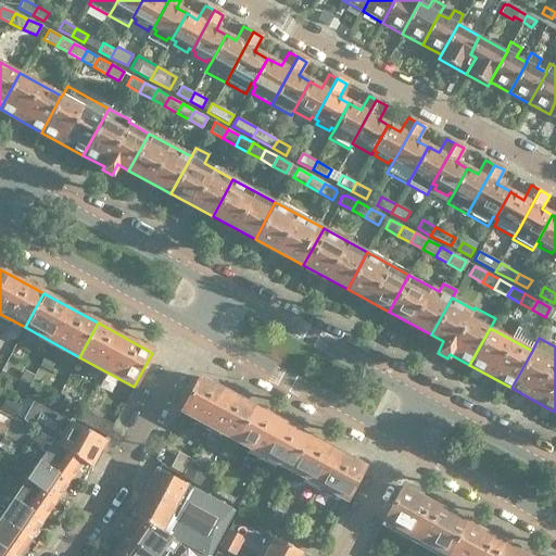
[(54,364),(43,357),(39,366),(50,373),(54,364)]
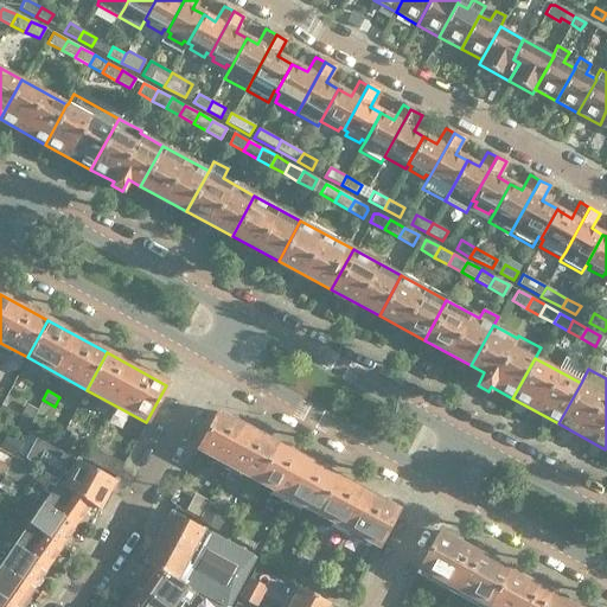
[(23,416),(1,406),(0,406),(0,419),(26,434),(38,414),(27,408),(23,416)]
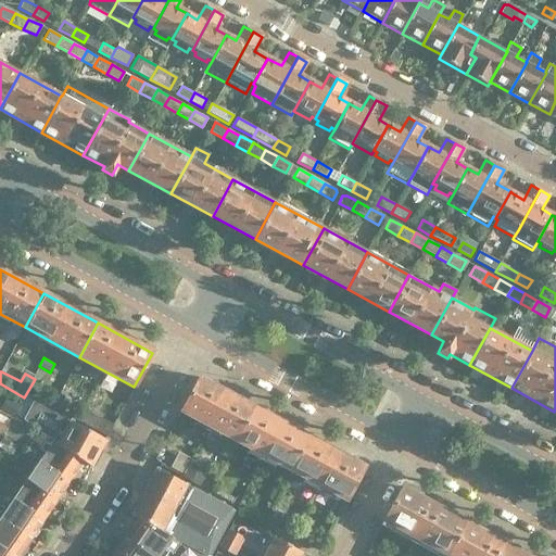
[(199,378),(180,413),(235,442),(253,407),(199,378)]
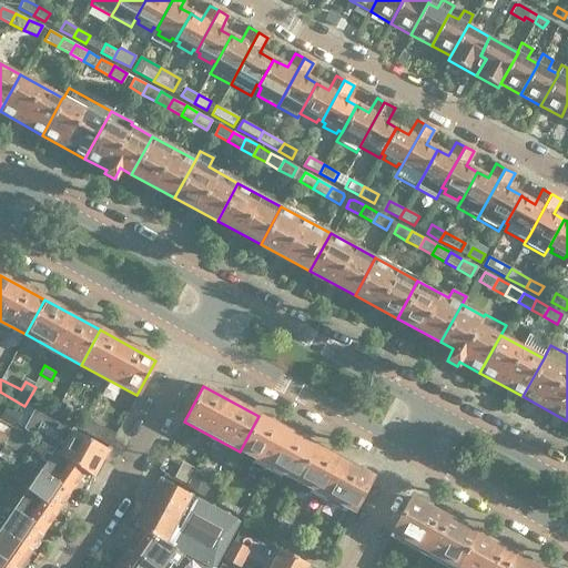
[(60,404),(54,415),(66,422),(72,409),(60,404)]
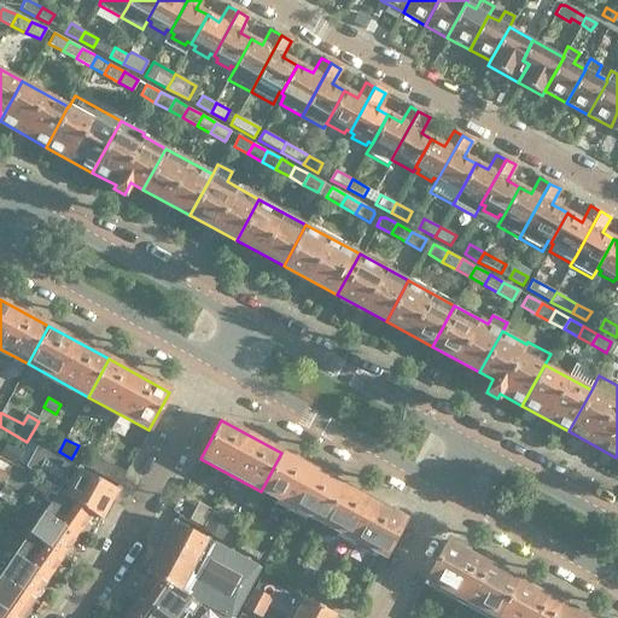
[(17,461),(59,490),(63,493),(92,514),(100,520),(116,490),(110,487),(110,485),(87,473),(81,470),(82,467),(77,465),(77,467),(27,442),(25,441),(21,448),(23,449),(22,450),(17,461)]
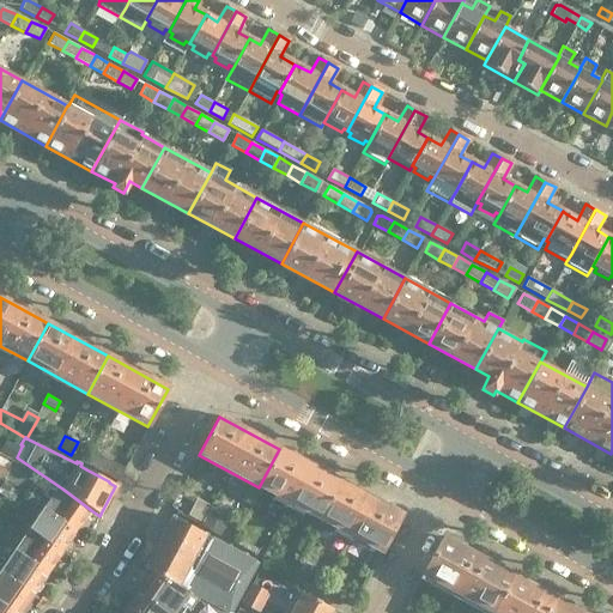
[(5,450),(17,457),(22,447),(11,441),(5,450)]
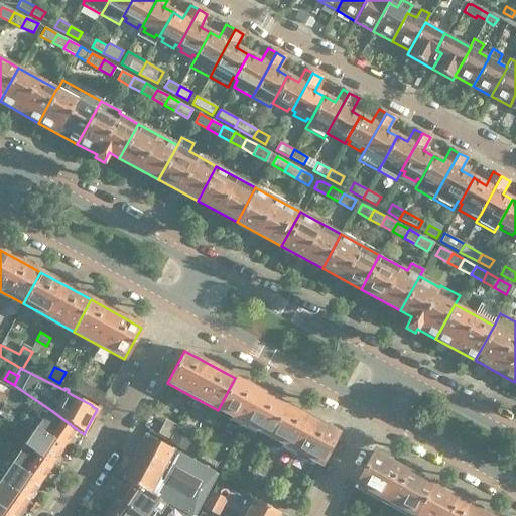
[(235,378),(218,410),(269,438),(286,406),(235,378)]
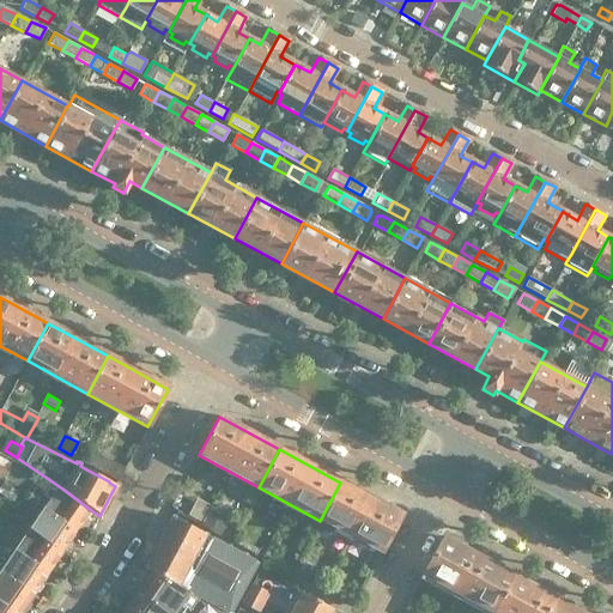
[(95,453),(86,469),(109,481),(109,483),(115,486),(125,469),(95,453)]
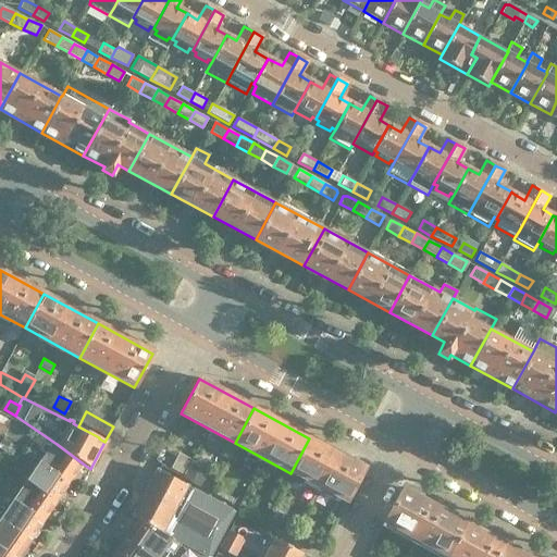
[(15,416),(2,435),(20,447),(33,428),(15,416)]
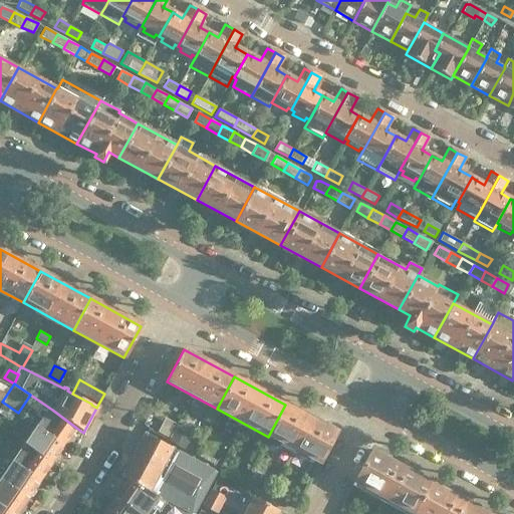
[(14,412),(2,404),(0,407),(0,416),(7,421),(14,412)]
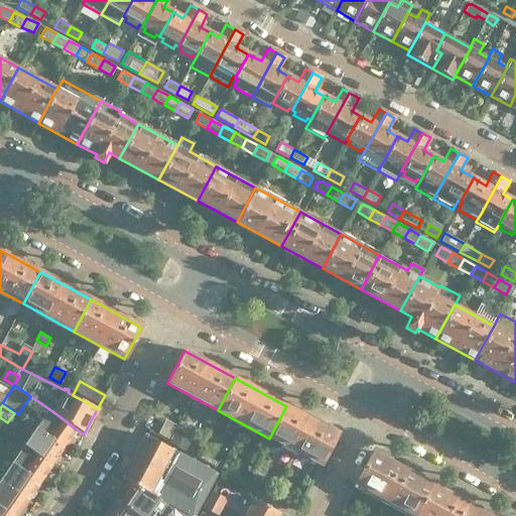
[(286,406),(269,438),(319,466),(337,433),(286,406)]
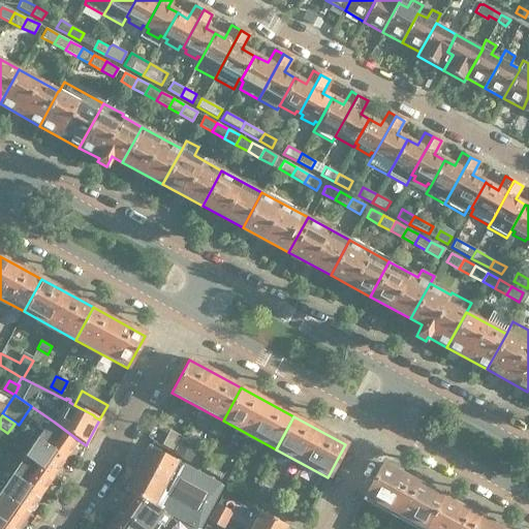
[(48,424),(37,438),(66,459),(67,457),(71,456),(74,452),(73,448),(79,440),(54,422),(51,419),(48,424)]
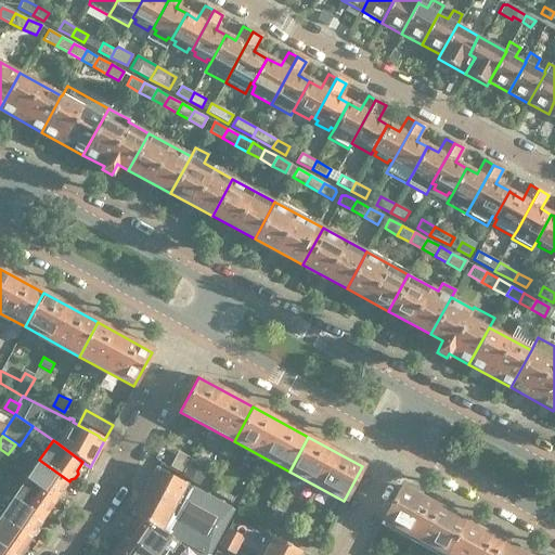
[(192,459),(180,452),(172,467),(183,473),(190,461),(192,459)]
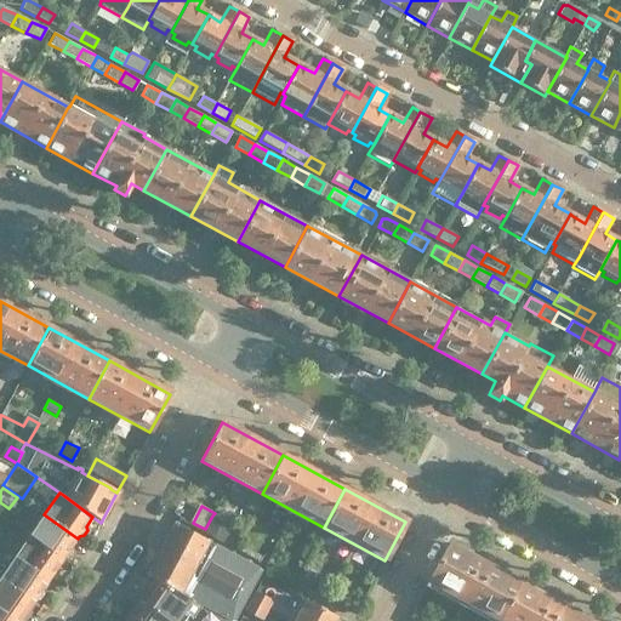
[(44,514),(29,535),(64,558),(64,557),(69,557),(73,552),(72,547),(78,539),(44,514)]
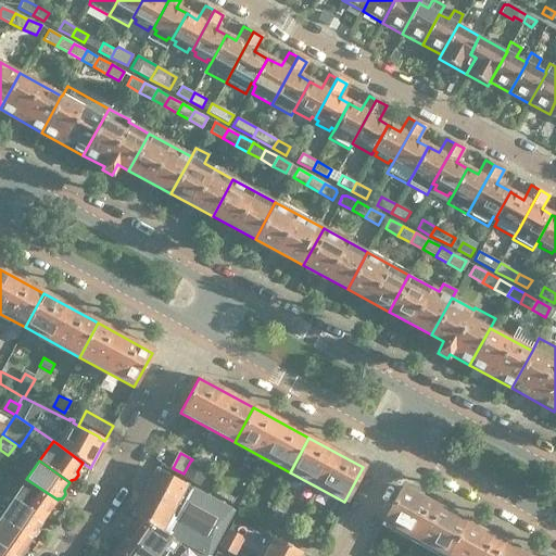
[(205,470),(190,462),(184,474),(199,482),(205,470)]
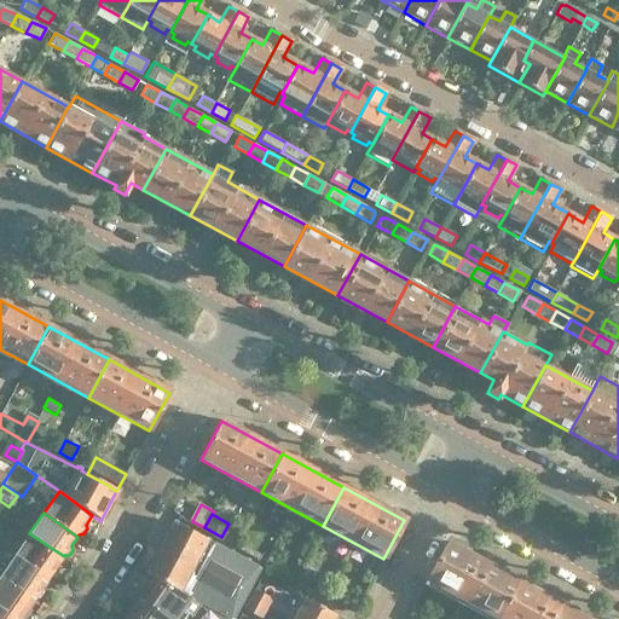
[(181,527),(174,524),(148,576),(154,579),(165,584),(173,589),(180,593),(191,599),(200,602),(204,606),(230,618),(235,618),(261,567),(208,541),(181,526),(181,527)]
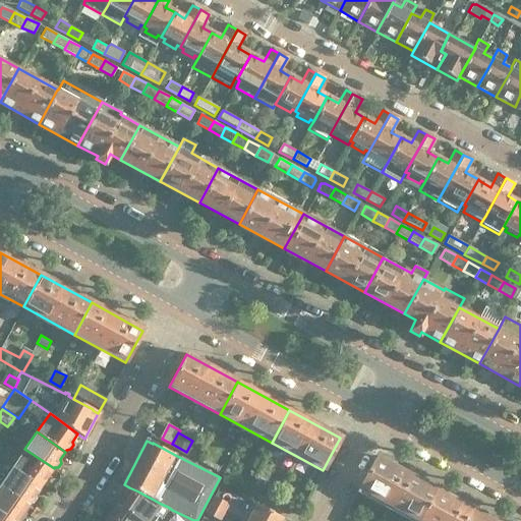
[(54,468),(24,449),(12,466),(11,468),(41,487),(41,485),(45,485),(49,480),(47,477),(54,468)]
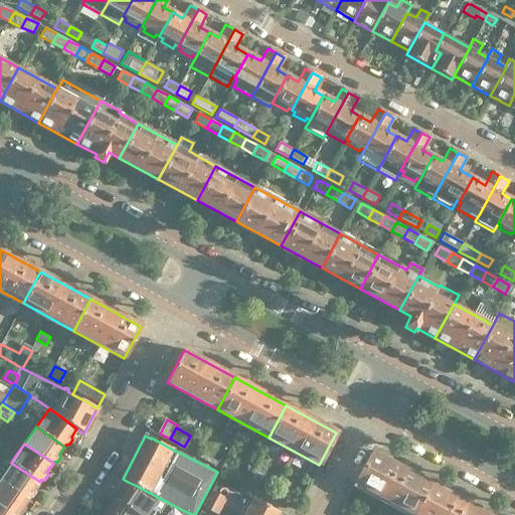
[(372,452),(355,484),(413,514),(431,484),(372,452)]
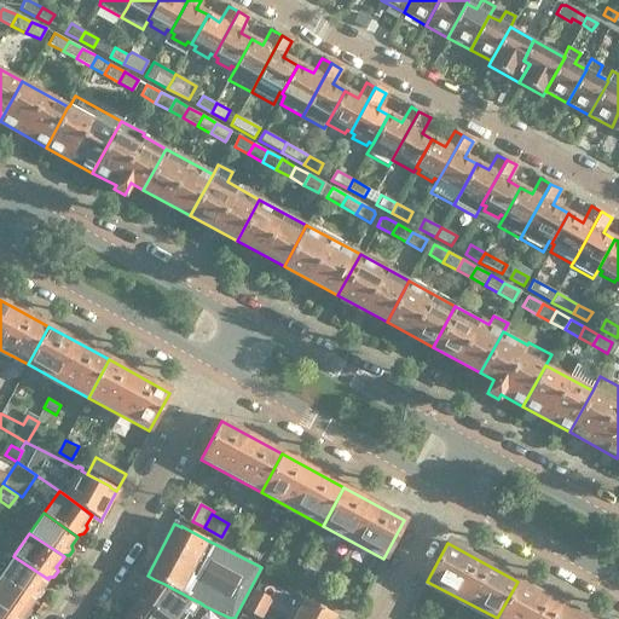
[(0,574),(0,576),(0,578),(34,601),(35,599),(40,597),(44,593),(42,588),(48,579),(13,556),(15,554),(0,544),(0,555),(1,556),(0,557),(0,574)]
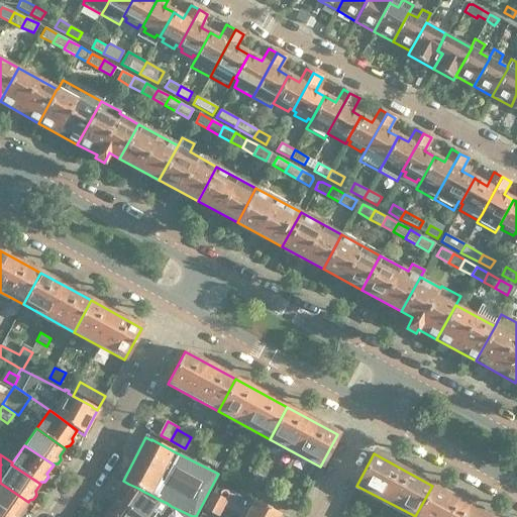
[(245,483),(255,488),(261,478),(250,473),(245,483)]
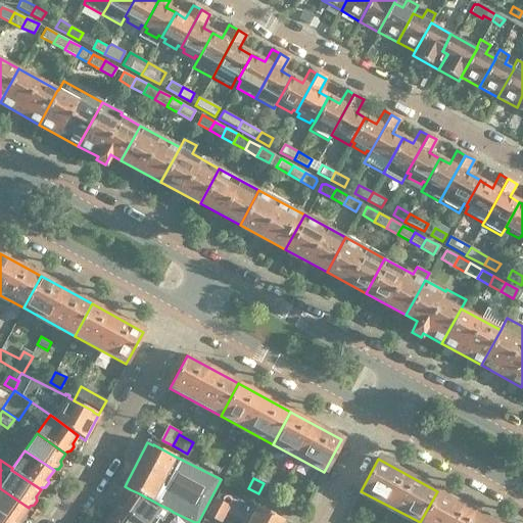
[(0,515),(11,522),(20,522),(24,519),(22,515),(29,508),(0,488),(0,486),(0,485),(0,515)]
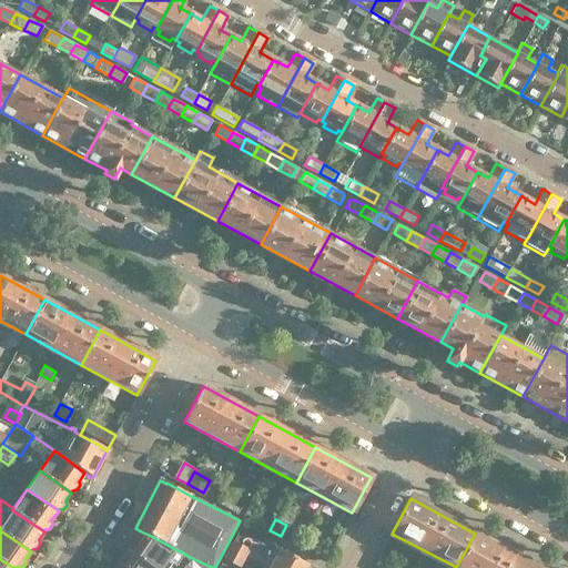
[(183,553),(175,549),(165,544),(159,540),(151,536),(141,531),(134,540),(131,540),(128,546),(129,550),(128,551),(151,567),(162,567),(169,559),(175,564),(183,553)]
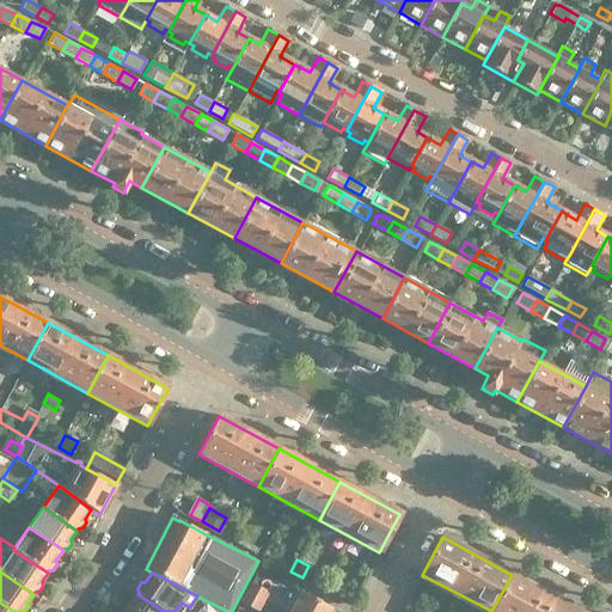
[(580,611),(512,575),(491,611),(580,611)]
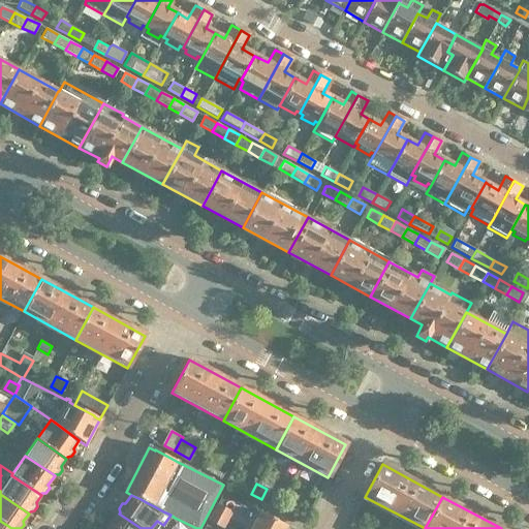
[(283,499),(278,509),(293,518),(299,507),(283,499)]
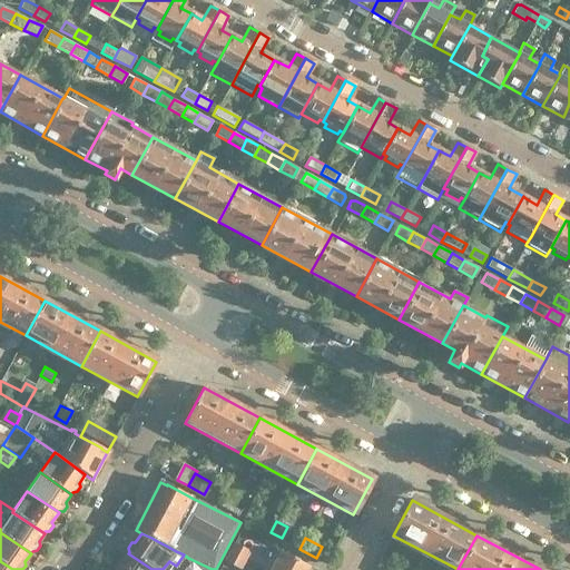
[(251,551),(233,542),(228,551),(246,561),(251,551)]
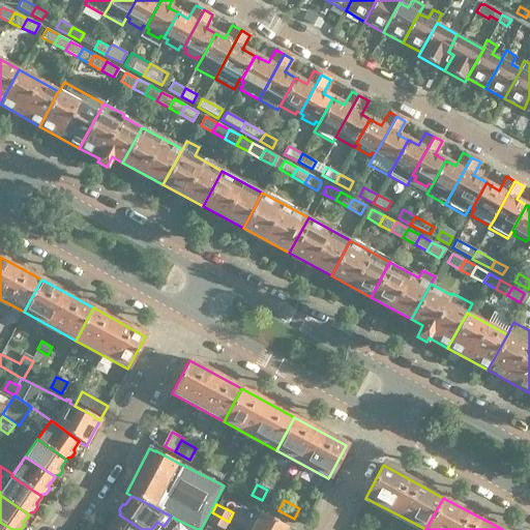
[(224,529),(229,522),(212,512),(208,521),(223,529),(224,529)]
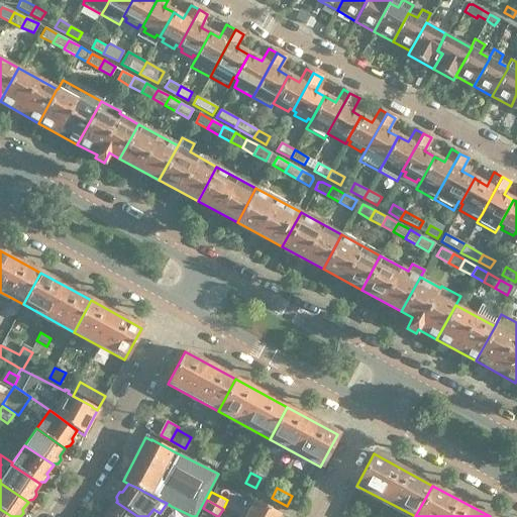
[(104,516),(137,516),(116,502),(110,510),(107,510),(104,515),(104,516)]
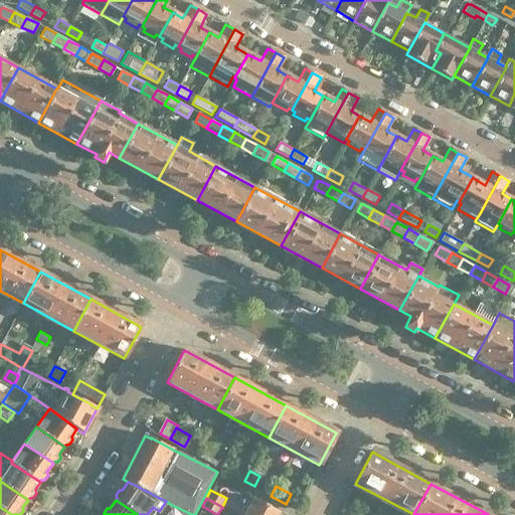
[(249,504),(242,514),(278,514),(280,514),(253,500),(250,504),(249,504)]
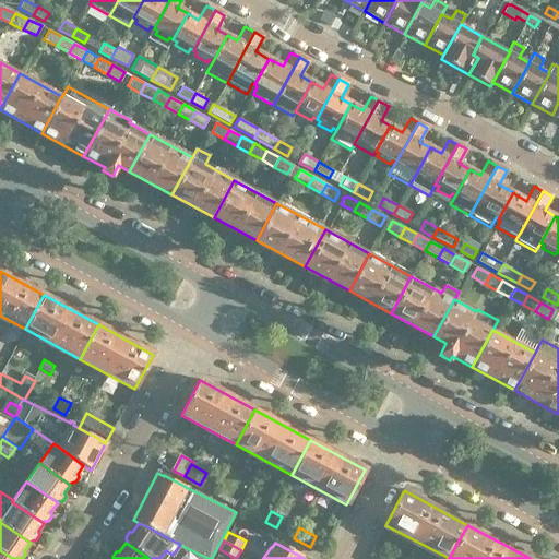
[(207,558),(185,547),(183,550),(193,558),(207,558)]
